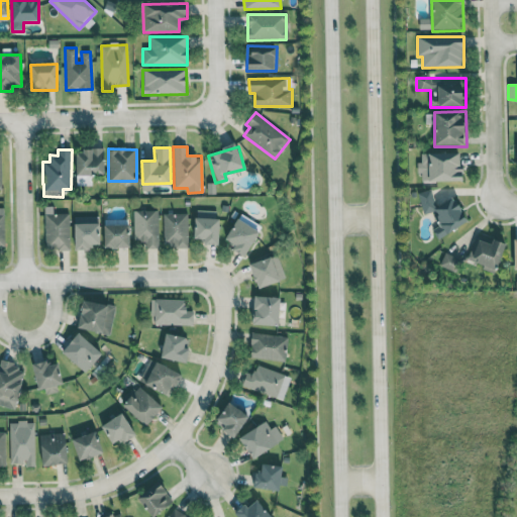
[(77,176),(105,176),(105,151),(78,150),(77,176)]
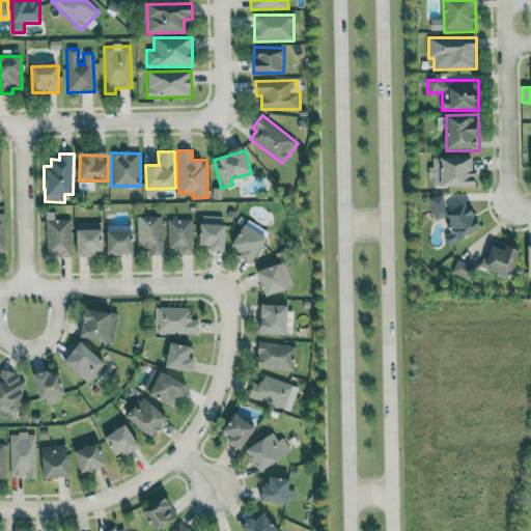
[(476,158),(430,158),(430,186),(476,187),(476,158)]
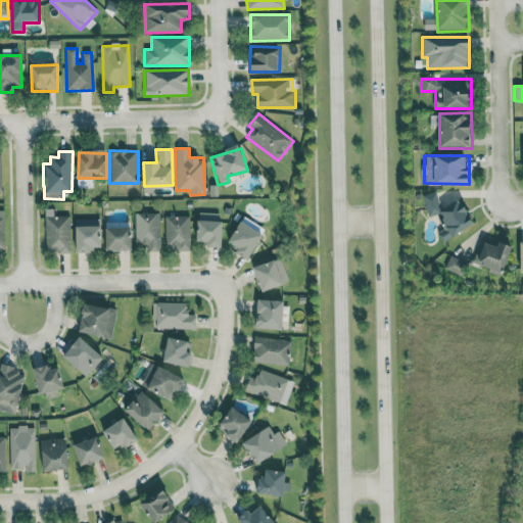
[(440,235),(472,231),(468,202),(439,205),(438,193),(423,194),(424,208),(436,207),(438,227),(440,227),(440,235)]
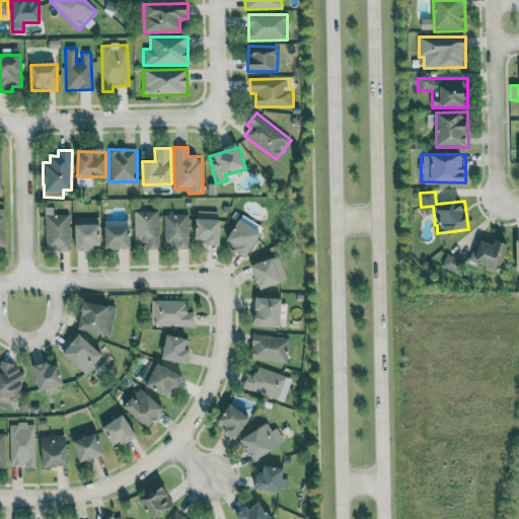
[(70,250),(70,214),(54,214),(54,207),(44,208),(45,251),(70,250)]
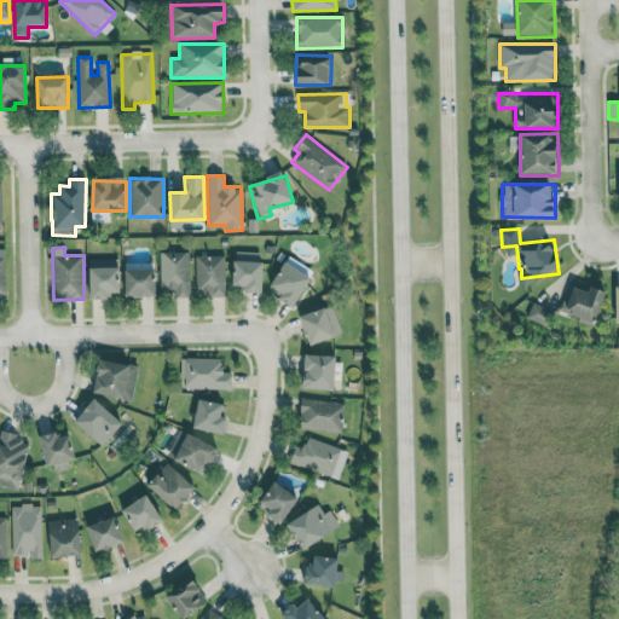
[(189,252),(160,252),(160,287),(173,287),(173,298),(190,298),(189,252)]
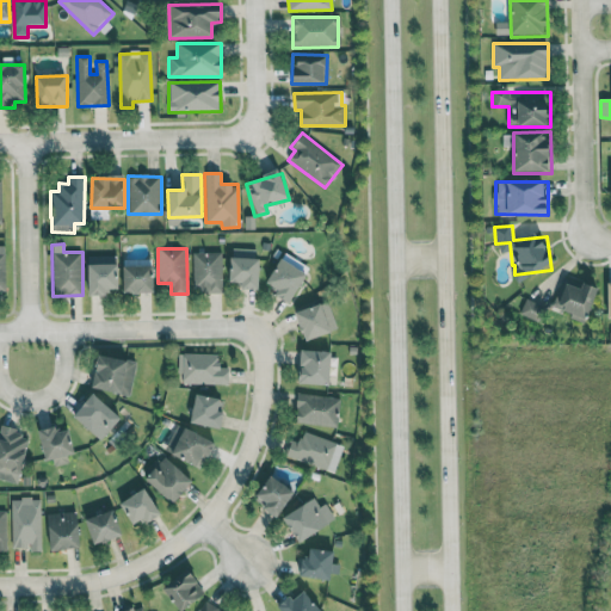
[(260,289),(261,258),(253,258),(253,248),(230,248),(230,282),(242,282),(242,288),(260,289)]
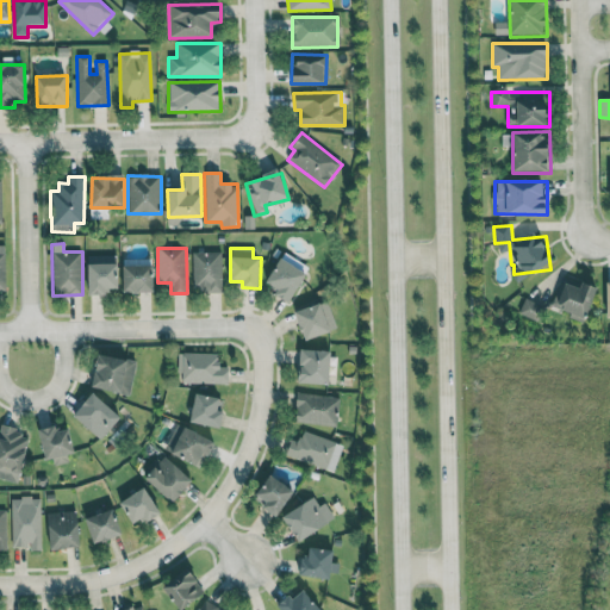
[(221,251),(192,251),(193,292),(222,291),(221,251)]
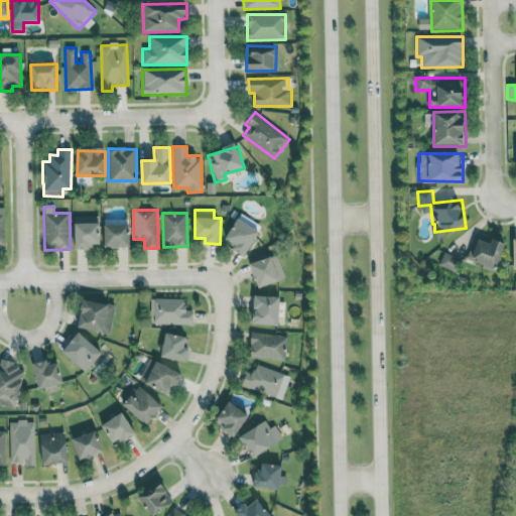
[(76,249),(94,249),(94,244),(101,244),(101,216),(75,216),(76,249)]
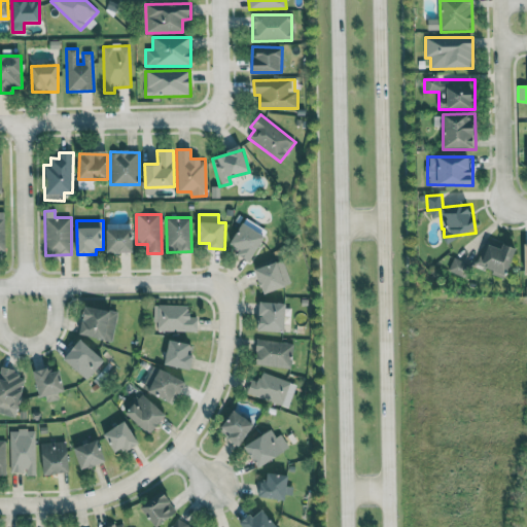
[(237,254),(250,262),(267,236),(243,221),(231,243),(241,249),(237,254)]
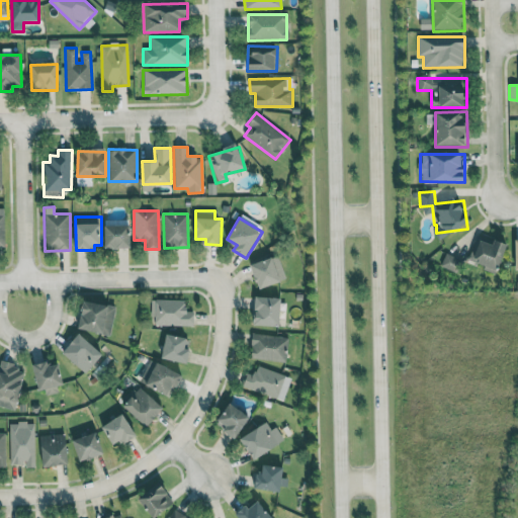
[(132,225),(104,225),(105,248),(132,247),(132,225)]
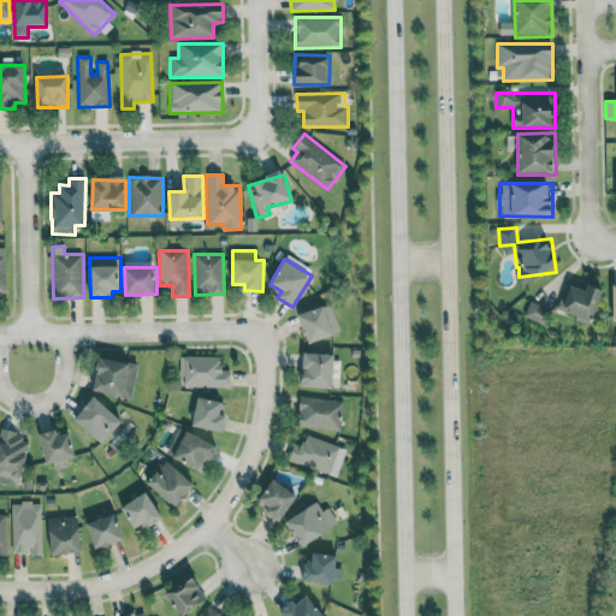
[(588,284),(587,286),(566,282),(560,307),(576,312),(574,320),(593,325),(602,288),(588,284)]
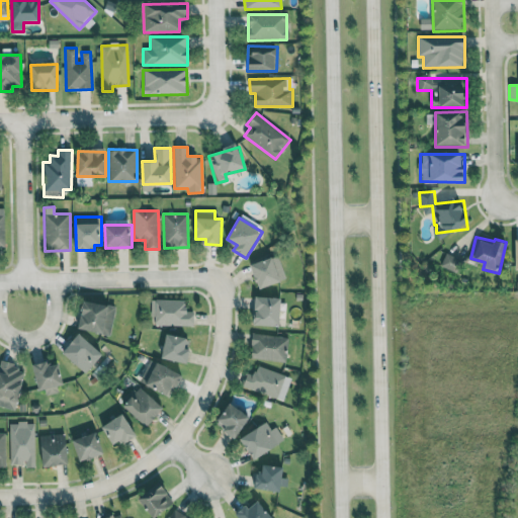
[(277,254),(250,265),(259,288),(286,278),(277,254)]
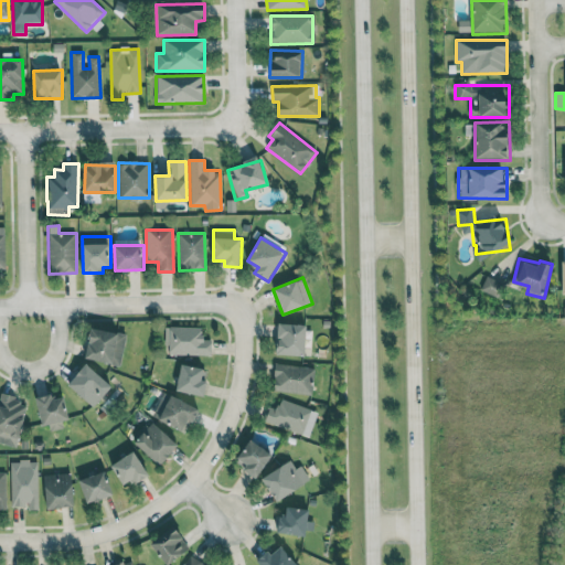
[(278,354),(306,355),(308,323),(279,322),(278,354)]
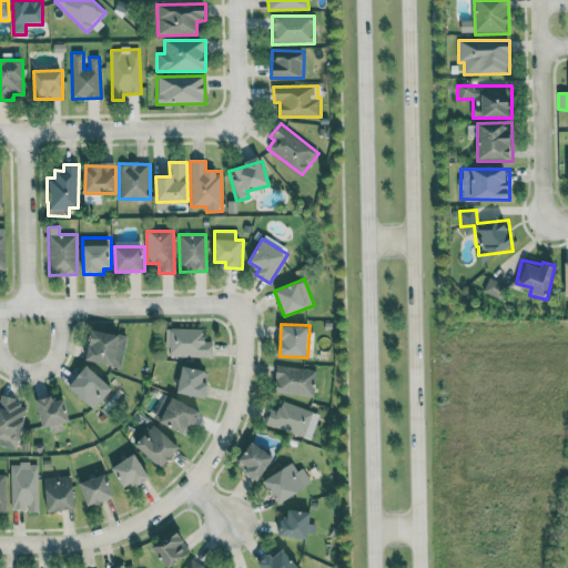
[(204,328),(165,327),(164,347),(169,347),(169,356),(212,357),(213,342),(204,342),(204,328)]
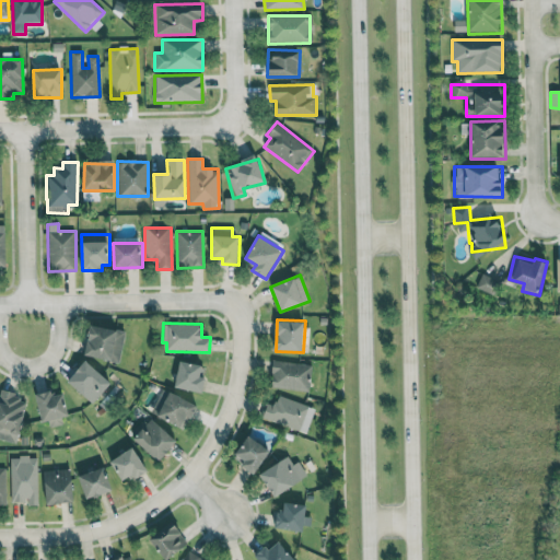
[(85,356),(120,361),(125,330),(90,325),(85,356)]
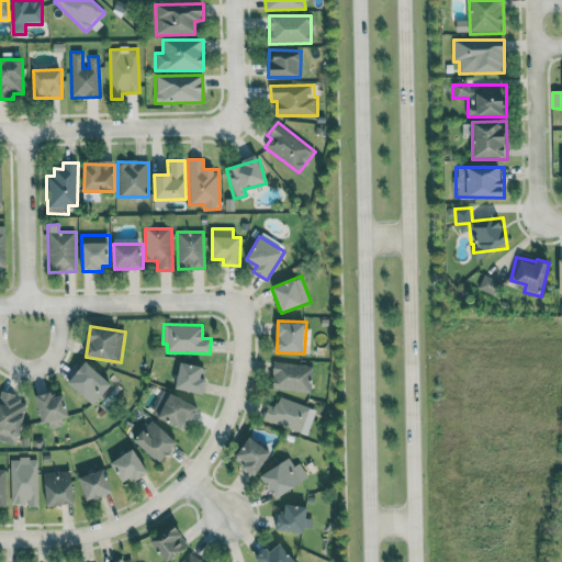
[(92,405),(112,384),(87,361),(68,382),(92,405)]
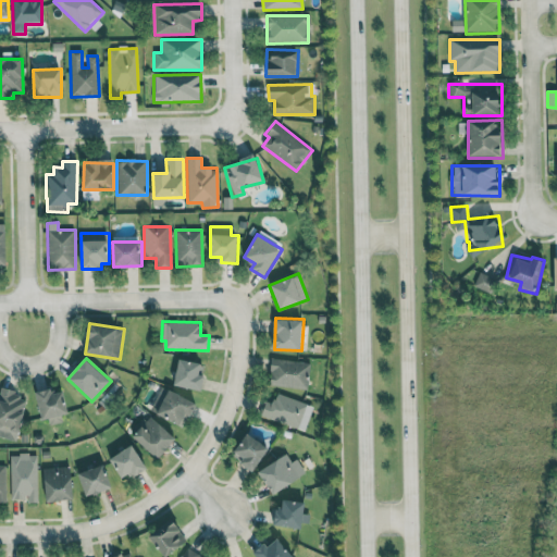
[(202,363),(180,358),(174,384),(201,390),(205,375),(200,374),(202,363)]
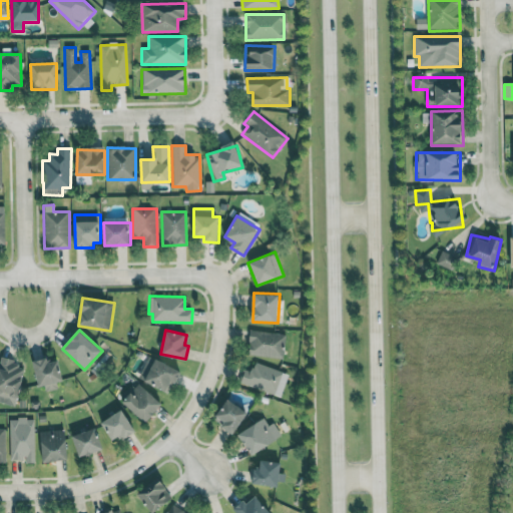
[(248,355),(284,358),(286,334),(250,331),(248,355)]
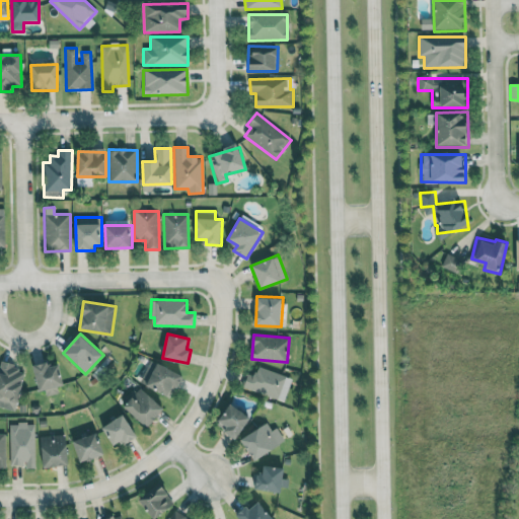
[(0,359),(0,406),(16,411),(24,371),(13,368),(14,362),(0,359)]
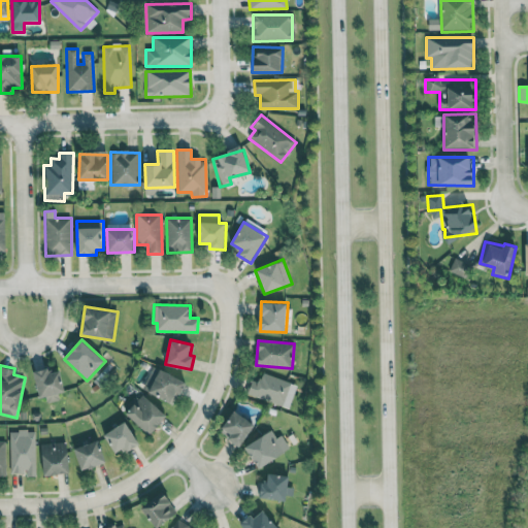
[(39,398),(46,396),(47,402),(60,400),(58,393),(65,392),(61,370),(51,372),(50,368),(34,371),(39,398)]
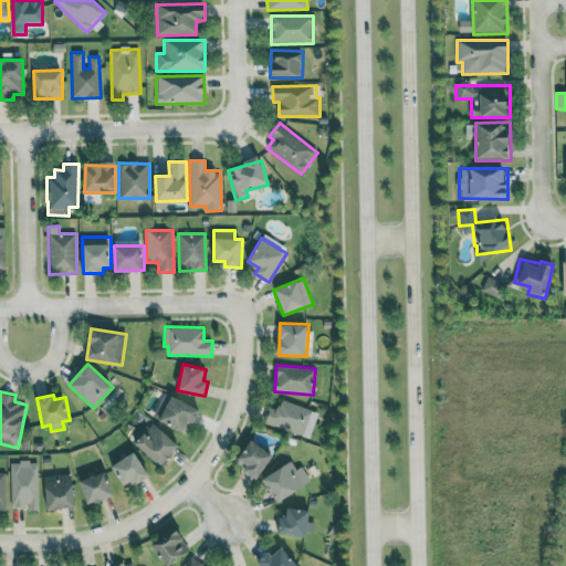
[(160,422),(190,432),(199,407),(169,396),(160,422)]
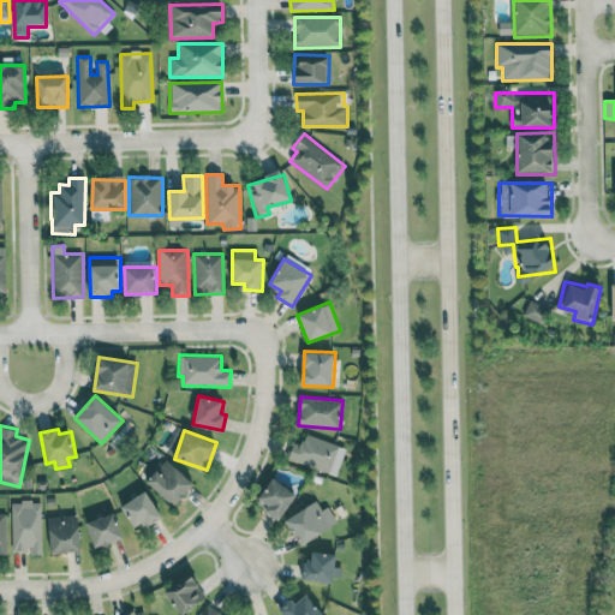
[(288,460),(336,476),(346,447),(305,434),(302,445),(294,442),(288,460)]
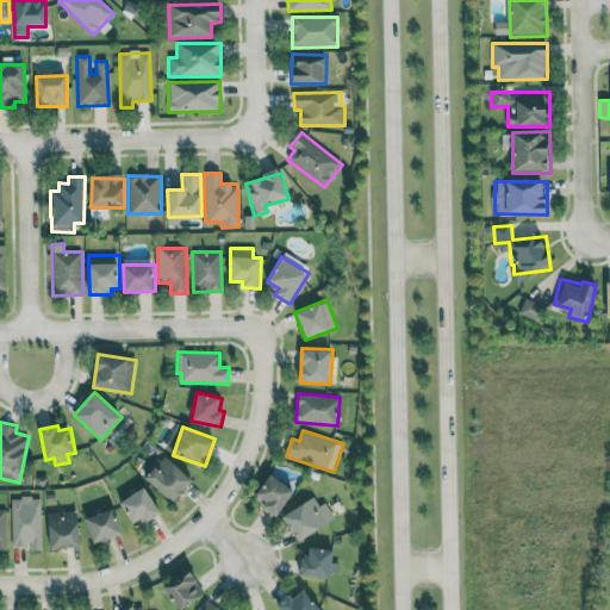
[(173,503),(193,480),(166,455),(145,477),(173,503)]
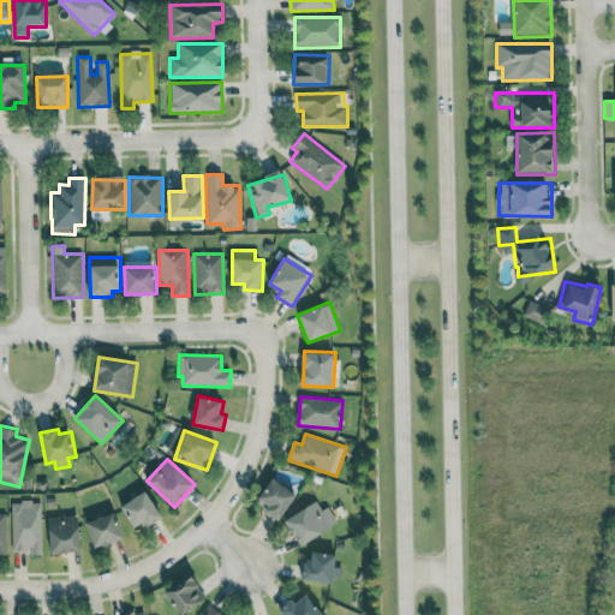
[(280,521),(298,495),(274,478),(256,505),(280,521)]
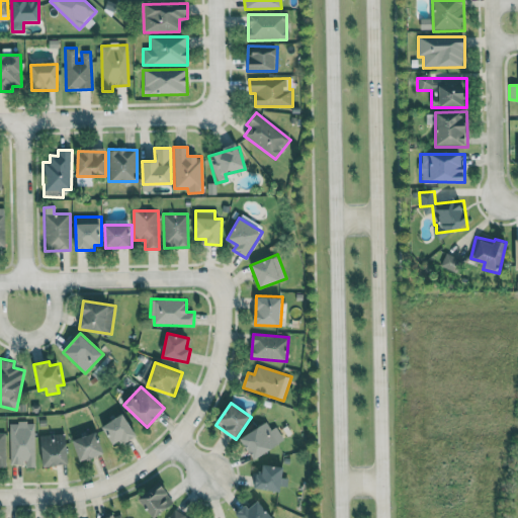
[(102,424),(112,446),(136,436),(125,414),(102,424)]
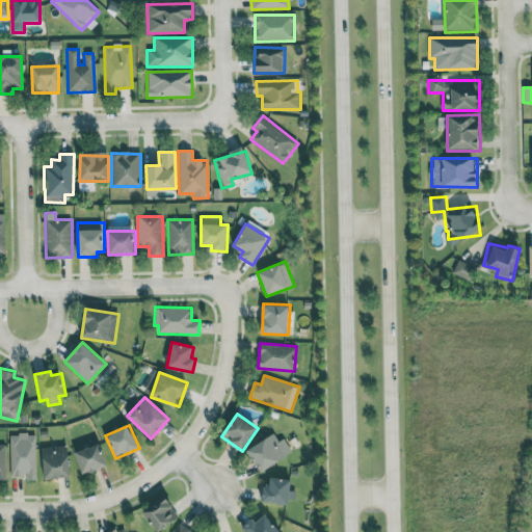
[(247,449),(259,471),(290,455),(277,432),(247,449)]
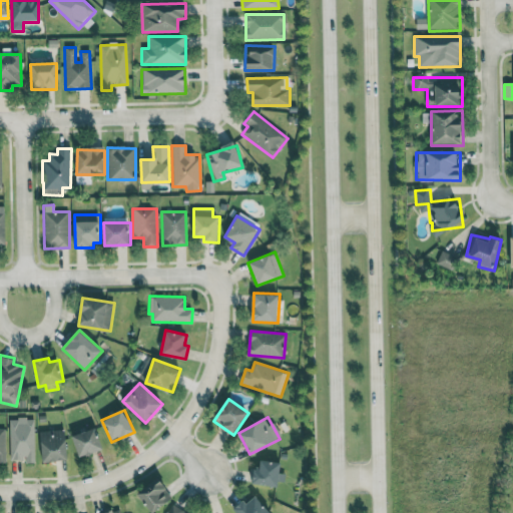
[(35,463),(34,418),(8,419),(9,460),(25,460),(25,463),(35,463)]
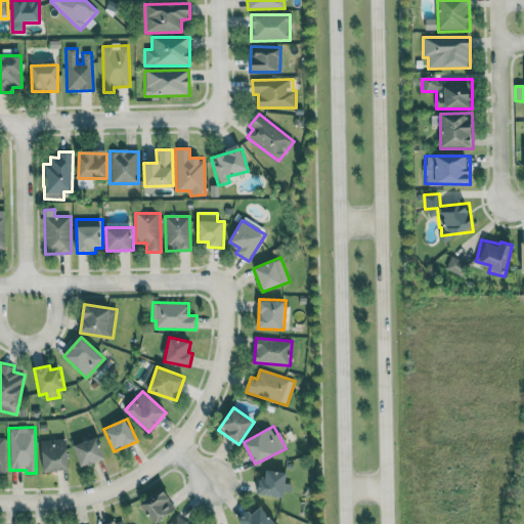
[(74,444),(80,467),(104,460),(98,438),(74,444)]
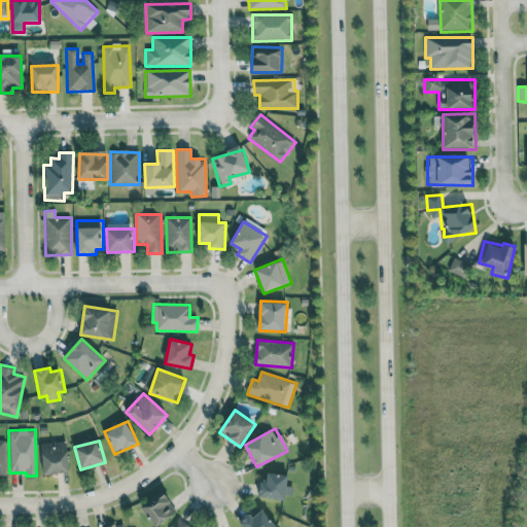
[(68,442),(41,443),(42,475),(69,473),(68,442)]
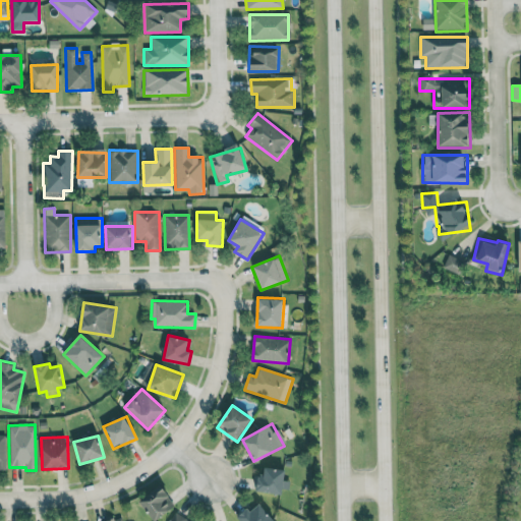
[(256,476),(255,493),(285,493),(285,468),(264,468),(264,477),(256,476)]
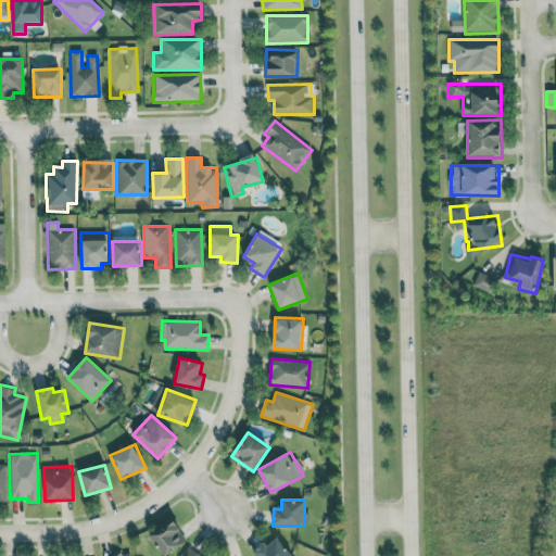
[(164,555),(187,540),(171,518),(148,535),(163,555),(164,555)]
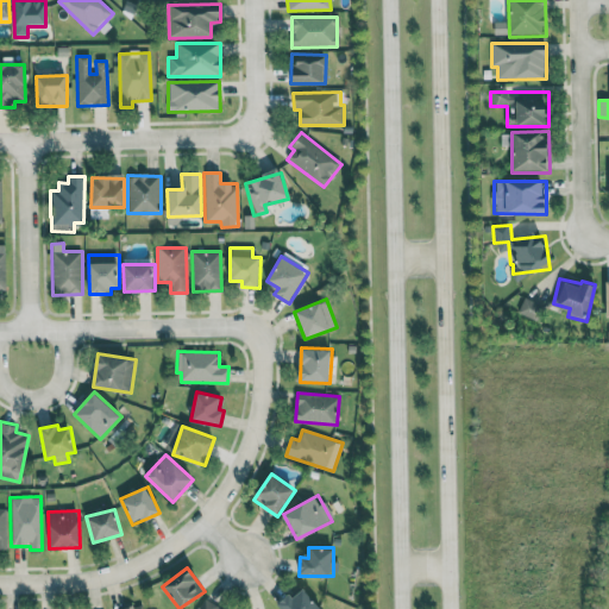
[(278,604),(282,608),(319,608),(305,589),(293,598),(290,595),(278,604)]
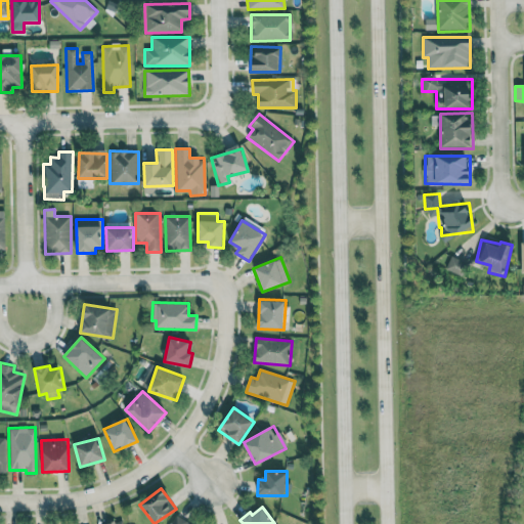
[(170,523),(189,523),(177,515),(170,523)]
